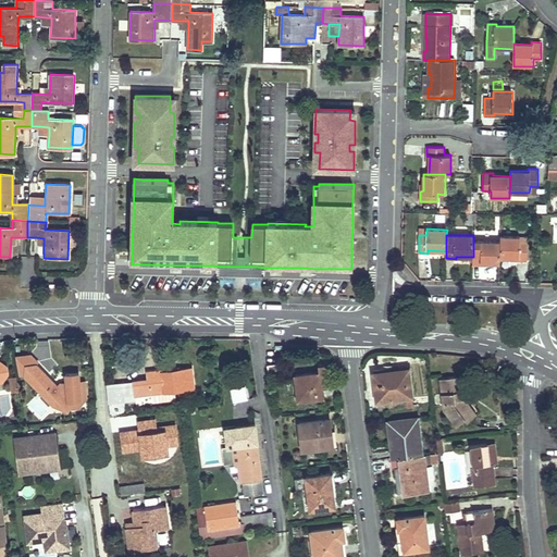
[(520,236),(500,236),(500,242),(500,258),(518,259),(518,261),(528,261),(528,244),(520,243),(520,236)]
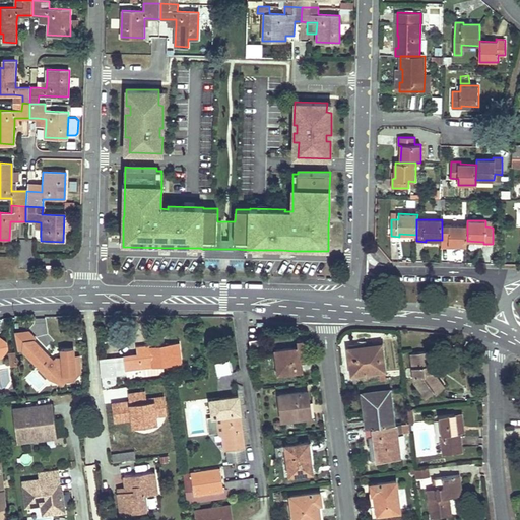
[(467,225),(442,224),(442,240),(441,248),(450,248),(451,246),(467,246),(467,241),(467,225)]
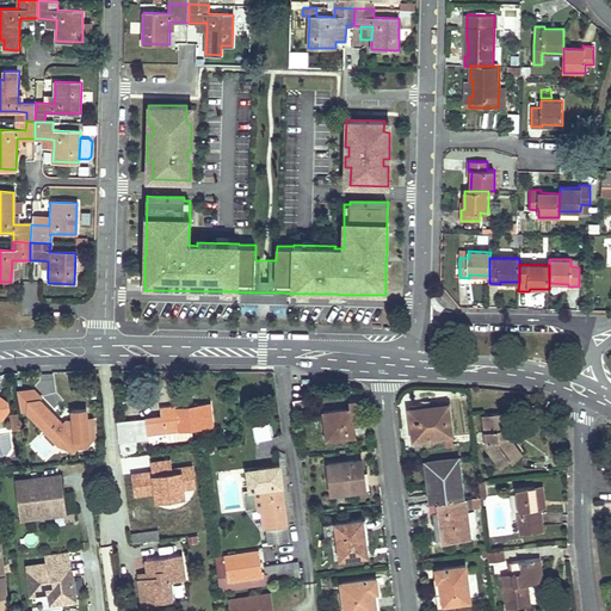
[(36,389),(20,389),(23,409),(26,409),(38,399),(39,400),(43,396),(36,389)]
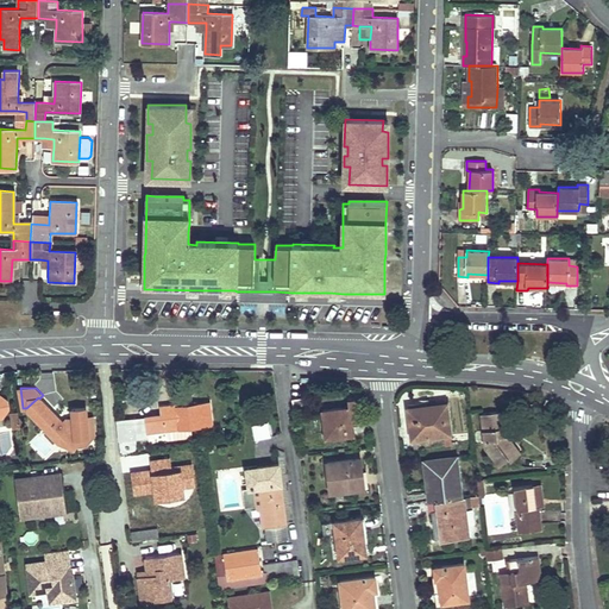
[(38,397),(26,408),(58,441),(62,438),(88,437),(87,418),(73,419),(73,424),(63,424),(39,399),(38,397)]
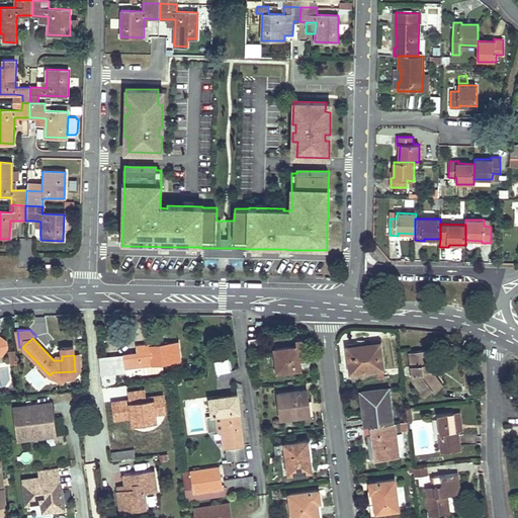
[(259,338),(250,339),(251,349),(260,348),(259,338)]
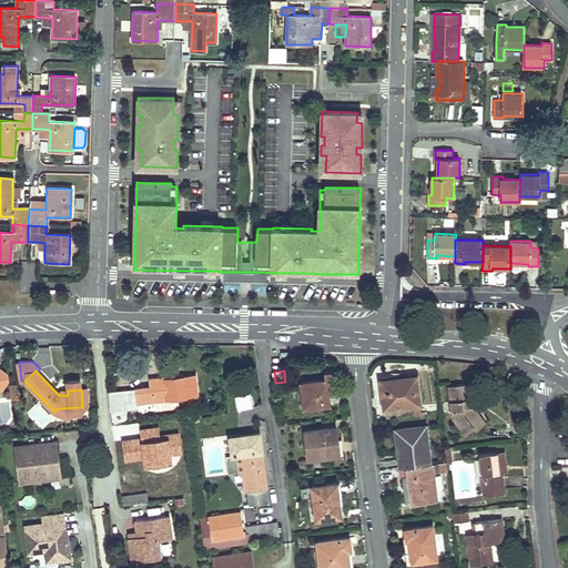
[(332,372),(325,373),(326,379),(328,394),(330,394),(335,394),(332,372)]
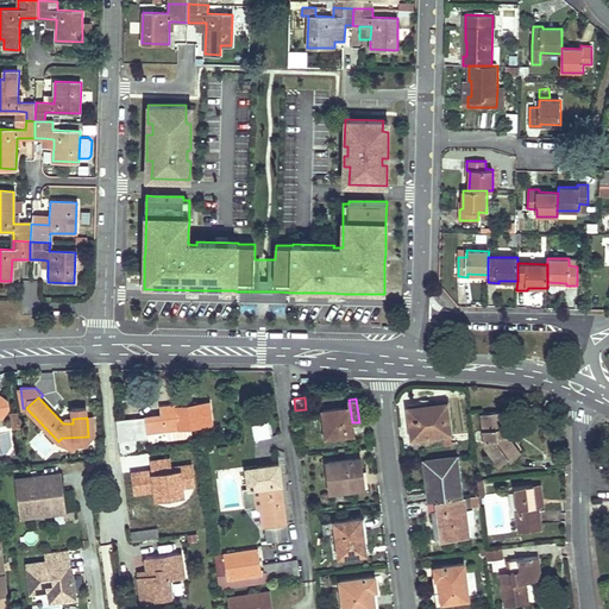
[(163,415),(118,421),(120,441),(130,440),(130,444),(137,444),(137,439),(148,439),(148,433),(168,431),(192,427),(214,425),(211,403),(190,406),(190,402),(163,406),(163,415)]
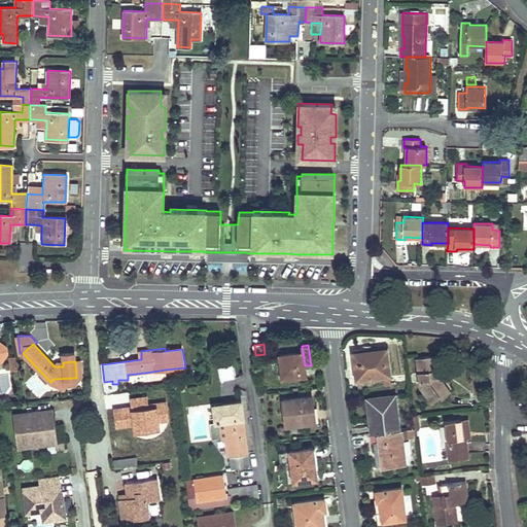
[(369,348),(354,350),(357,379),(383,376),(390,375),(387,350),(369,352),(369,348)]
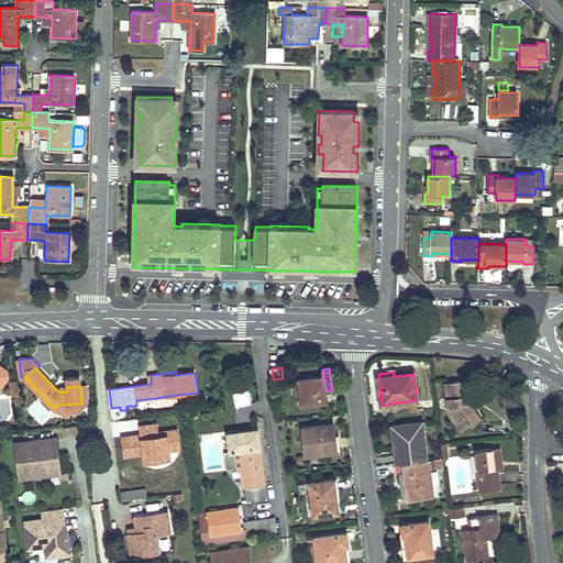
[(323,376),(298,379),(301,405),(328,401),(327,390),(326,390),(323,376)]
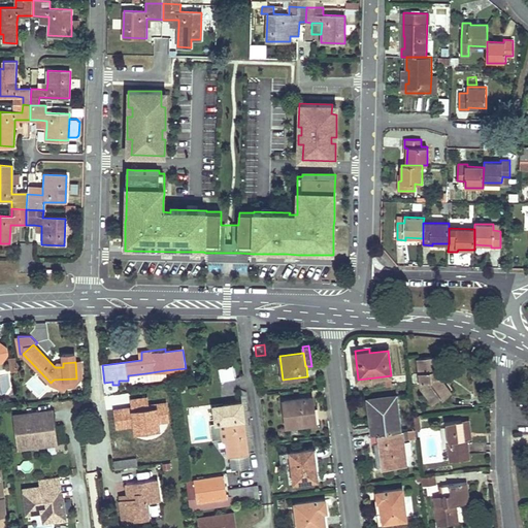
[(265,366),(263,358),(256,360),(257,367),(265,366)]
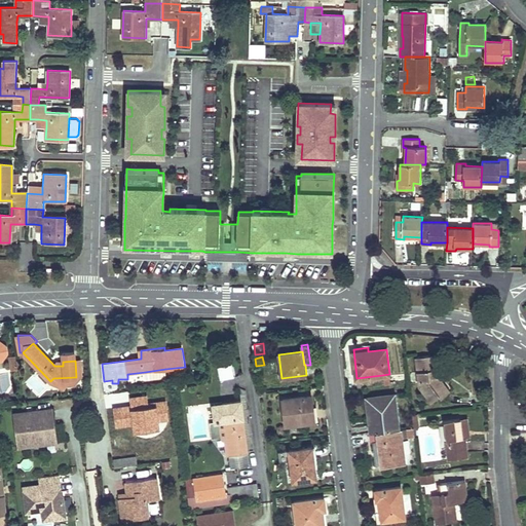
[(433,357),(416,358),(419,384),(431,402),(440,397),(441,399),(450,392),(440,377),(436,378),(435,371),(433,357)]
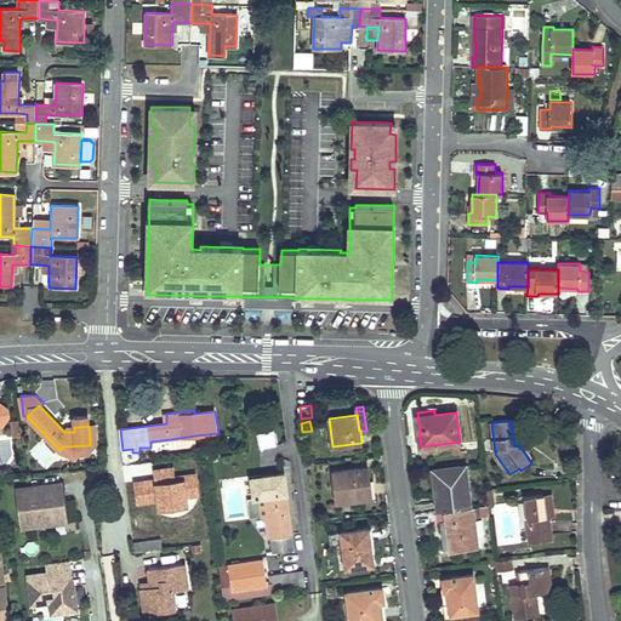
[(95,426),(89,426),(90,445),(63,446),(60,450),(75,457),(79,453),(90,453),(96,446),(95,426)]
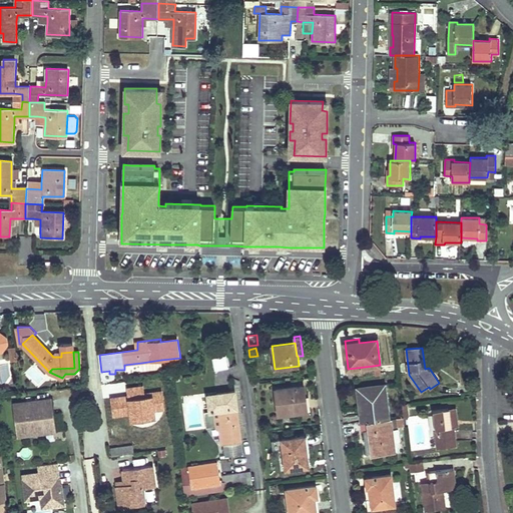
[(226,354),(211,358),(214,372),(229,368),(226,354)]
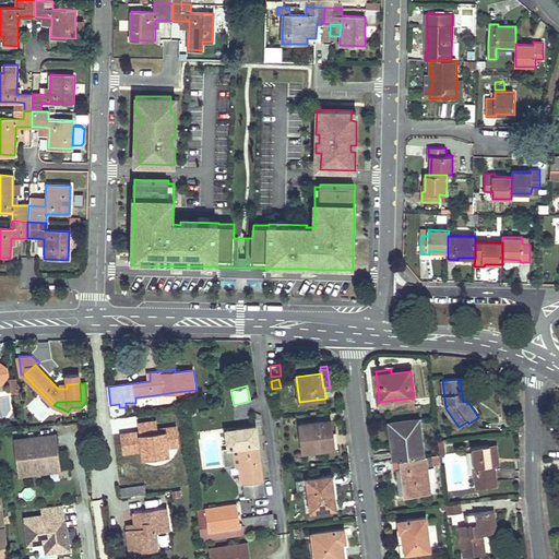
[(176,392),(154,395),(156,405),(177,402),(176,392)]
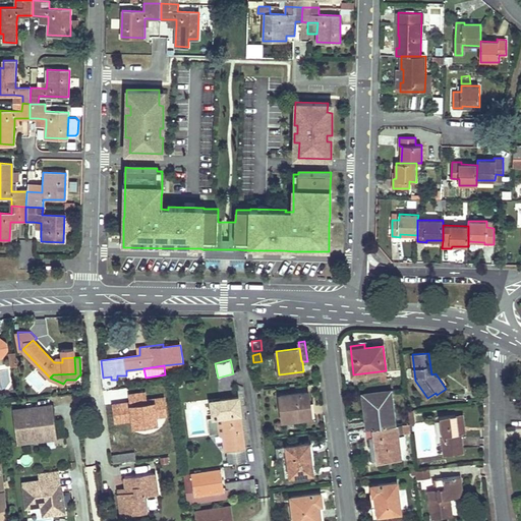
[(387,382),(386,370),(379,371),(380,382),(387,382)]
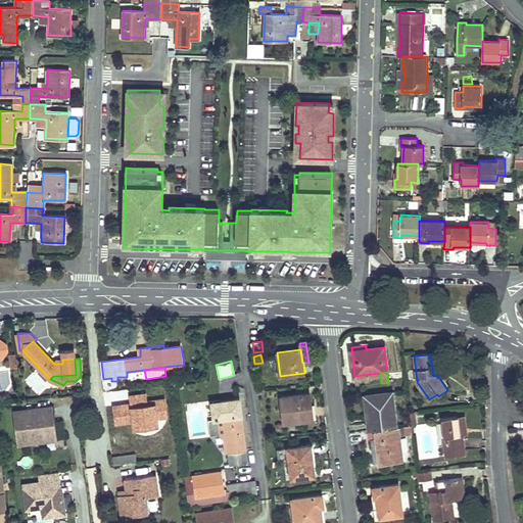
[(28,399),(41,398),(40,390),(34,391),(34,392),(27,393),(28,399)]
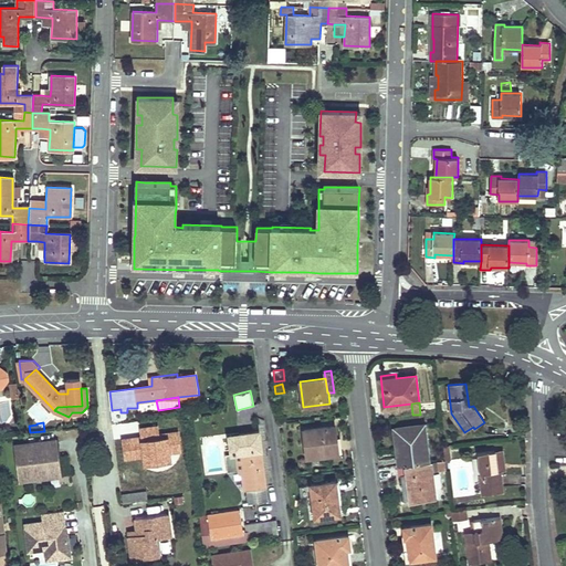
[(426,426),(395,429),(398,458),(402,457),(400,432),(426,429),(426,426)]
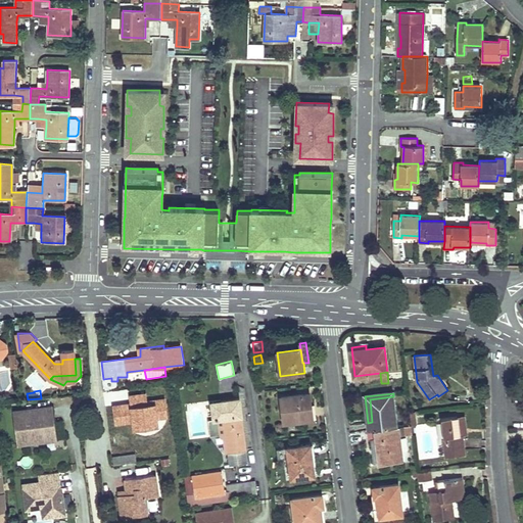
[(310,394),(282,398),(285,423),(310,420),(308,405),(312,405),(310,394)]
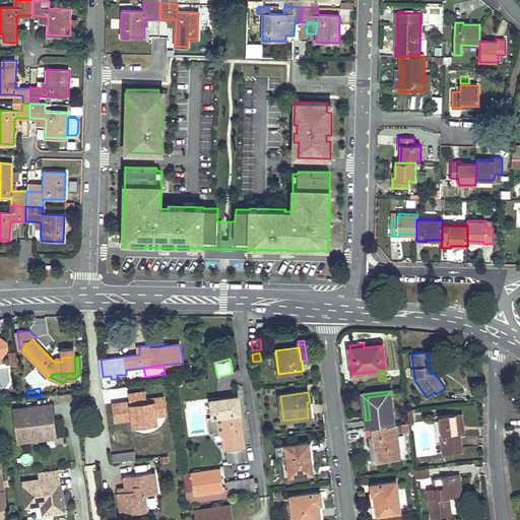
[(395,426),(391,394),(368,397),(370,419),(366,420),(367,429),(373,429),(395,426)]
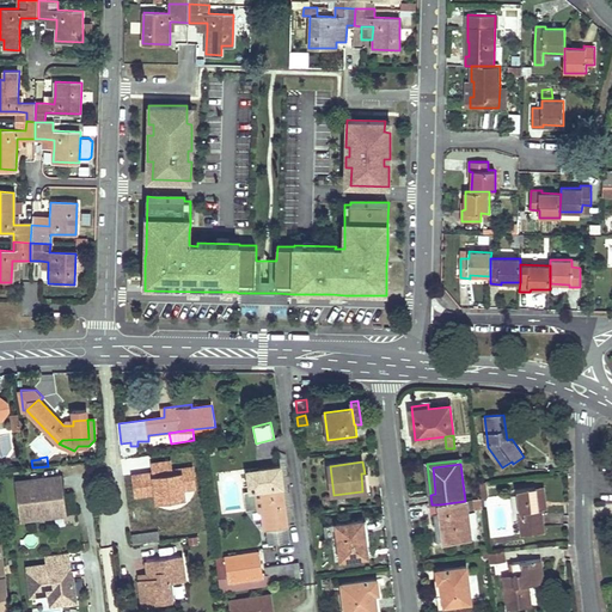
[(281,470),(261,472),(263,493),(254,494),(256,514),(265,513),(268,527),(288,526),(281,470)]
